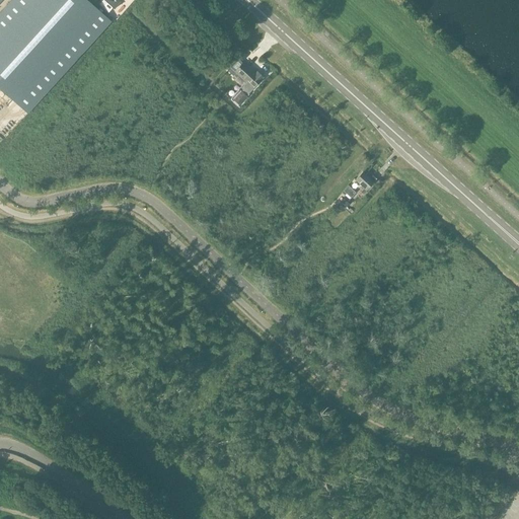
[(11,0),(8,4),(0,12),(0,86),(27,112),(110,20),(88,0),(11,0)]
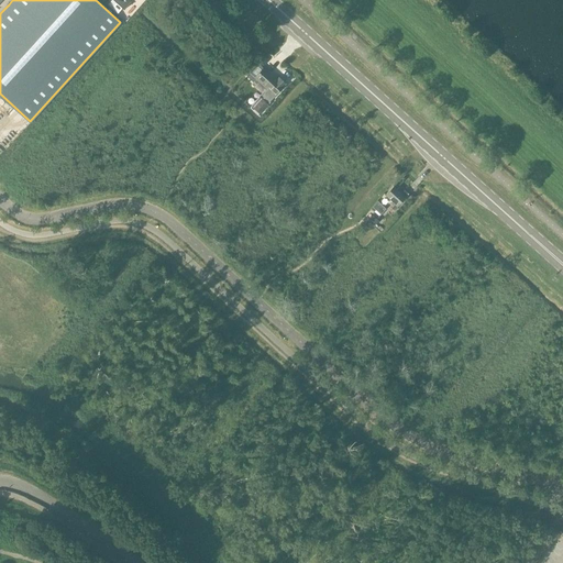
[(108,0),(110,1),(110,0),(113,0),(124,10),(132,0),(108,0)]
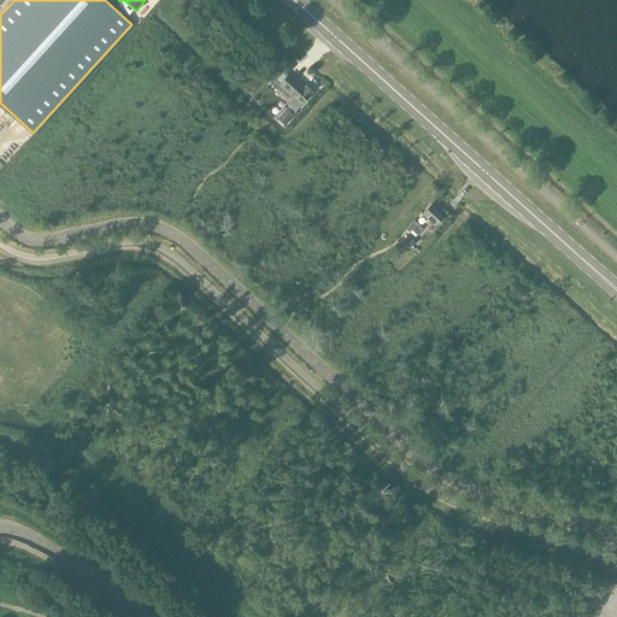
[(286,71),(272,84),(278,90),(283,86),(295,98),(289,104),(295,110),(312,92),(307,86),(305,89),(291,76),(286,71)]
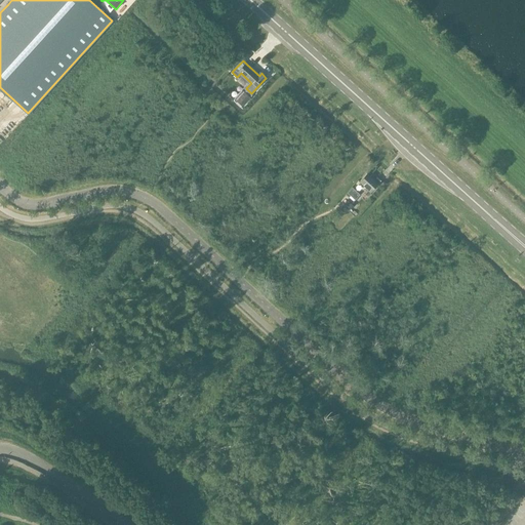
[(244,92),(238,99),(244,106),(250,98),(244,92)]
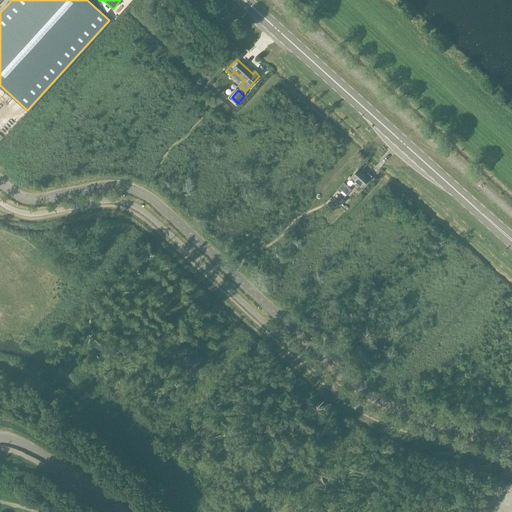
[(358,190),(370,178),(358,167),(349,176),(359,185),(356,188),(358,190)]
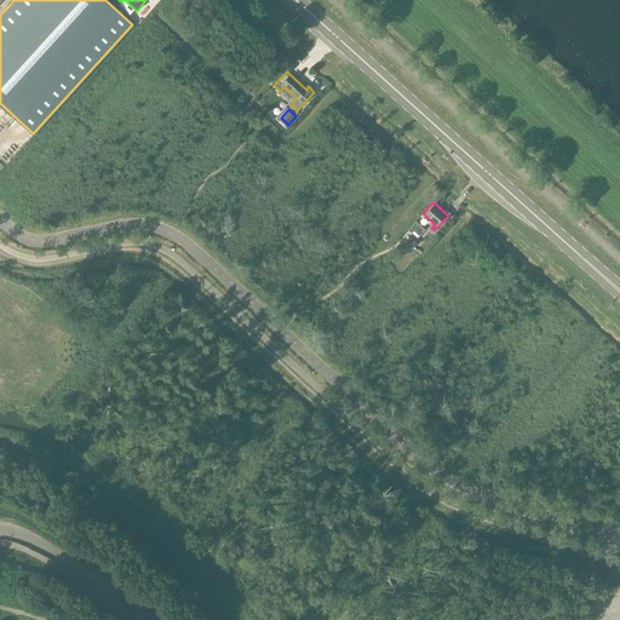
[(415,220),(409,227),(419,235),(425,229),(415,220)]
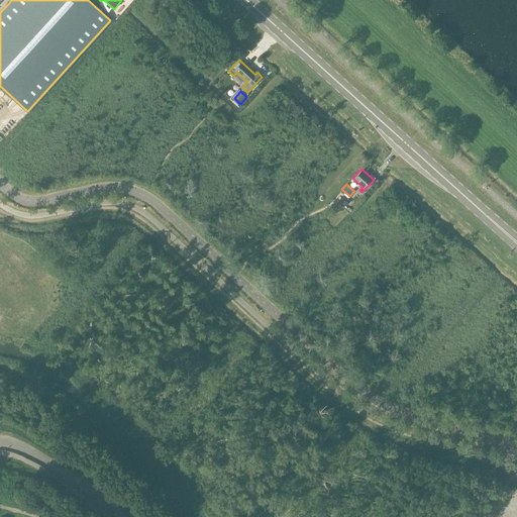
[(341,196),(337,201),(343,207),(348,202),(341,196)]
